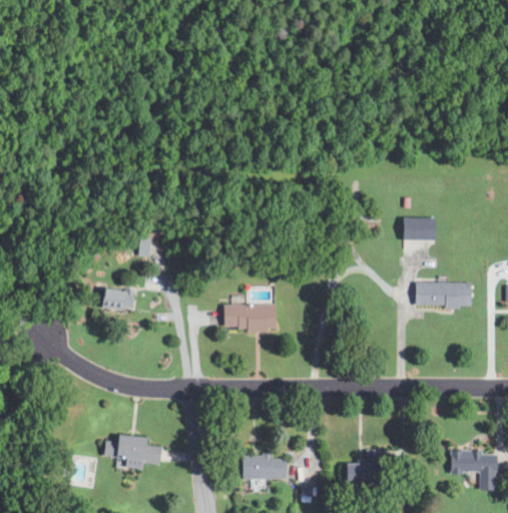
[(436,217),(404,217),(404,240),(436,240),(436,217)]
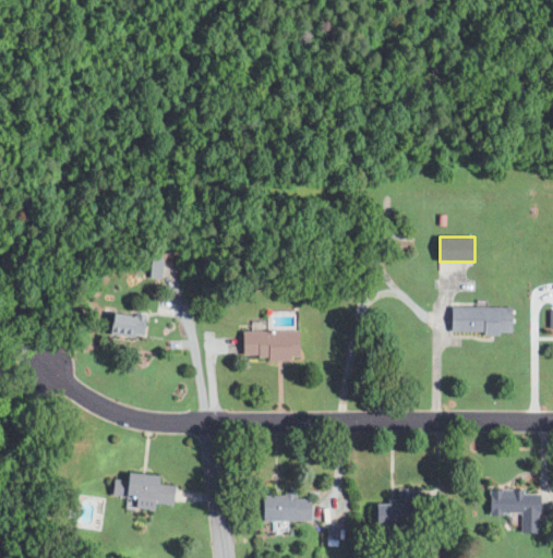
[(513,334),(513,307),(454,307),(454,334),(513,334)]
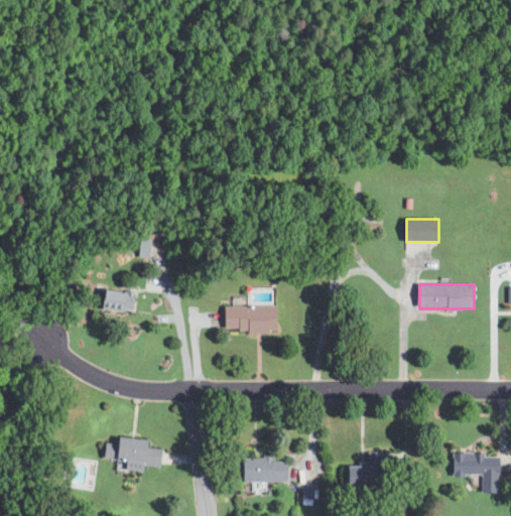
[(136,311),(136,292),(104,291),(103,310),(136,311)]
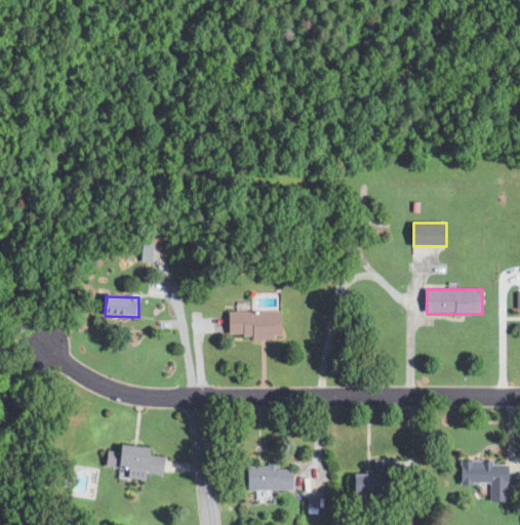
[(231,312),(231,337),(284,337),(284,312),(231,312)]
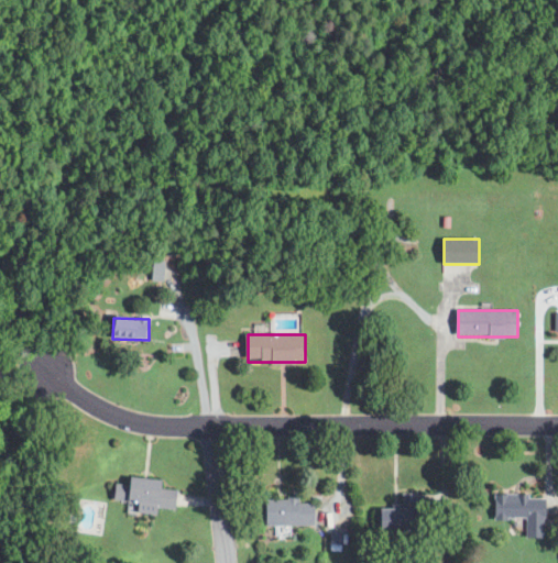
[(132,503),(131,510),(159,514),(159,507),(177,509),(181,484),(127,478),(126,484),(116,483),(113,500),(132,503)]
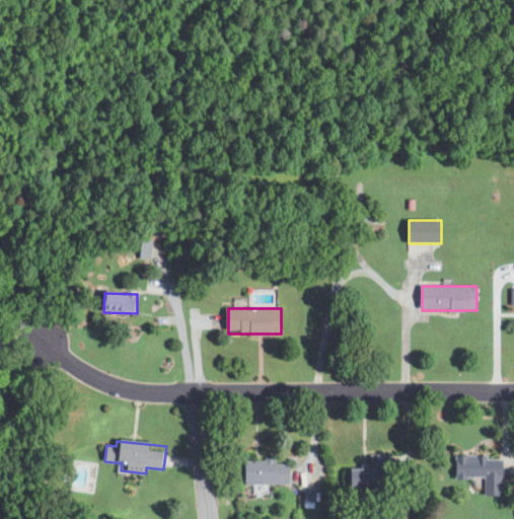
[(371,455),(372,467),(350,468),(351,490),(389,489),(388,454),(371,455)]
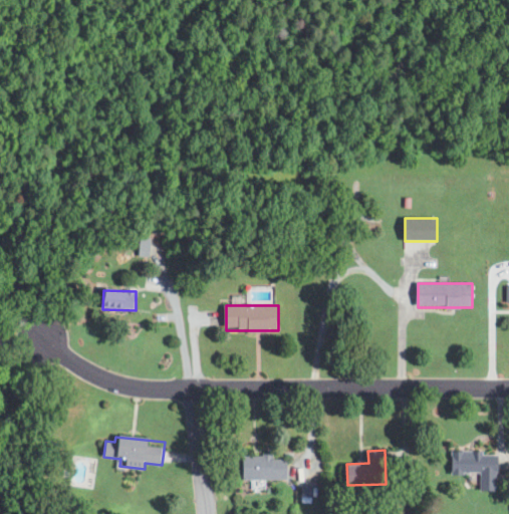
[(499,451),(452,451),(452,474),(481,474),(481,491),(499,491),(499,451)]
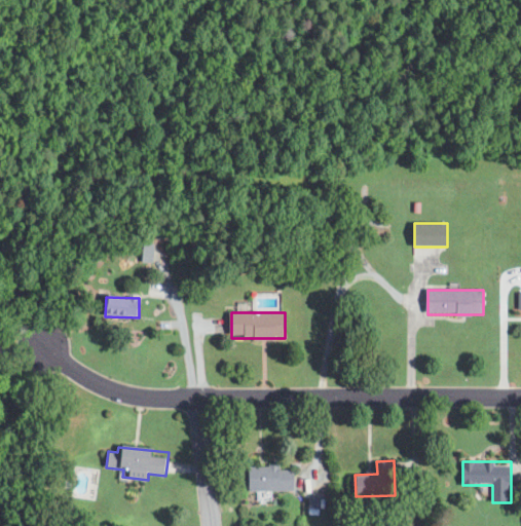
[(295,490),(295,466),(249,466),(249,490),(295,490)]
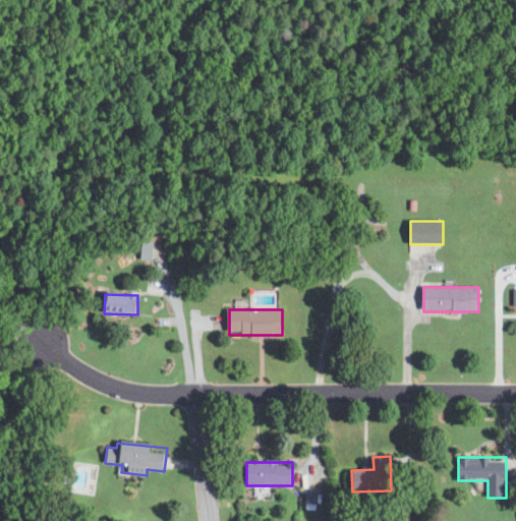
[(326,493),(308,491),(307,510),(319,510),(320,503),(325,503),(326,493)]
